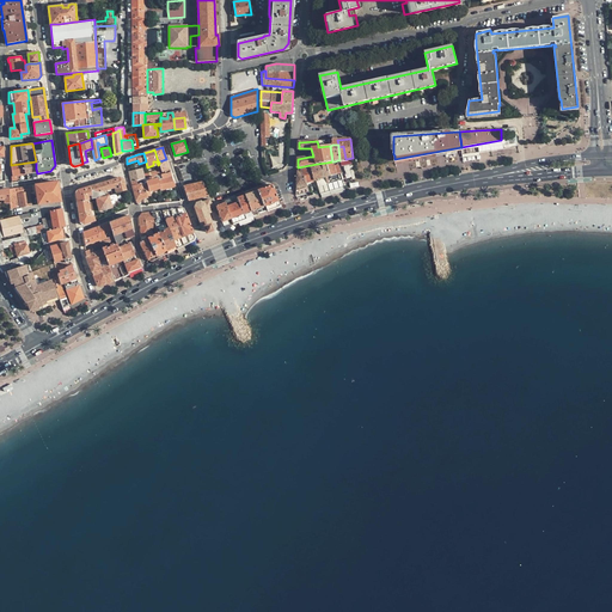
[(171,170),(166,159),(159,161),(159,164),(161,172),(171,170)]
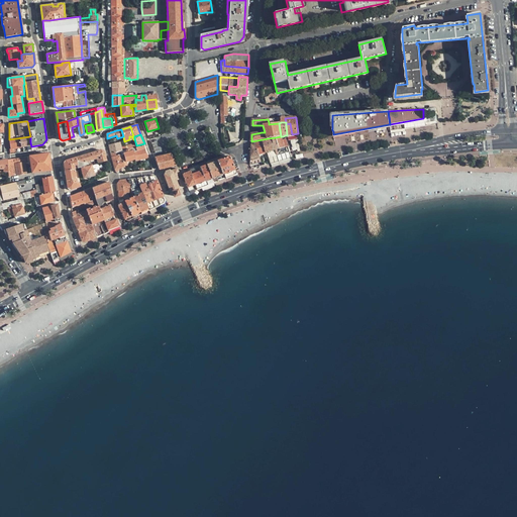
[(21,143),(22,143),(30,142),(30,136),(9,139),(11,148),(15,148),(21,147),(21,143)]
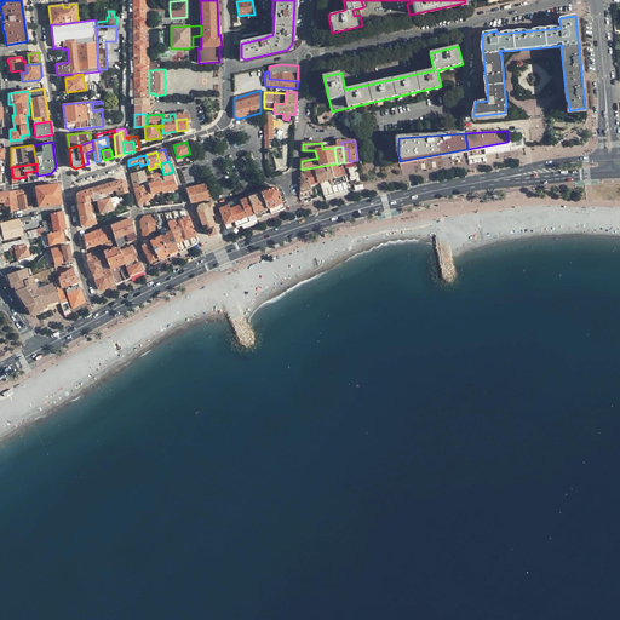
[(343,183),(342,177),(339,168),(338,164),(337,164),(331,165),(337,185),(343,183)]
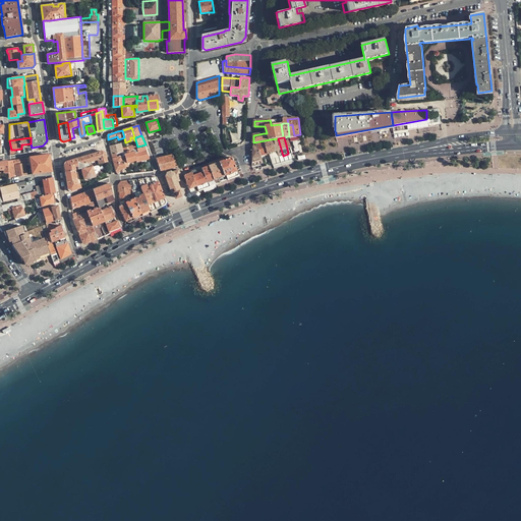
[(279,157),(283,156),(278,138),(270,139),(270,140),(265,141),(268,154),(277,152),(278,154),(279,157)]
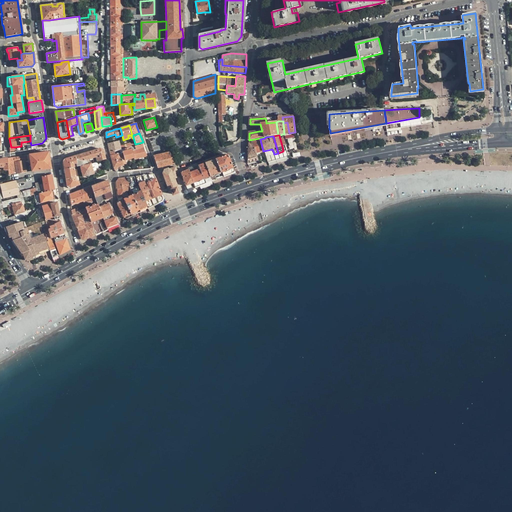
[(260,139),(249,143),(249,147),(254,145),(257,153),(263,151),(260,139)]
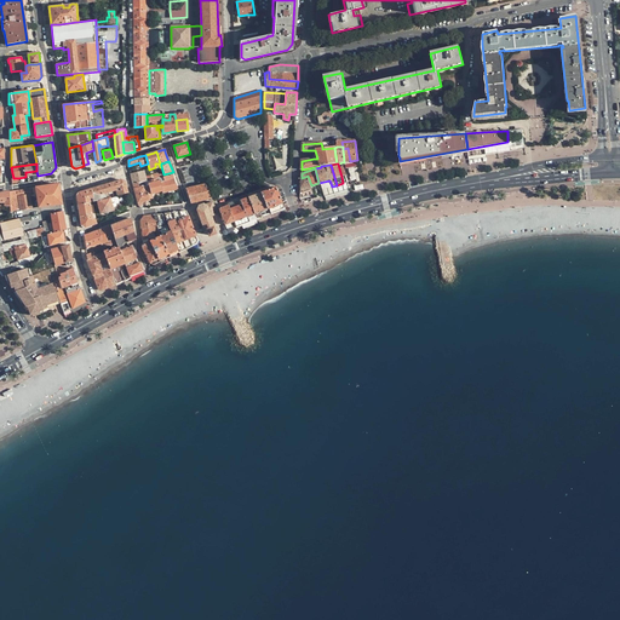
[(144,170),(131,173),(133,184),(145,182),(147,181),(144,170)]
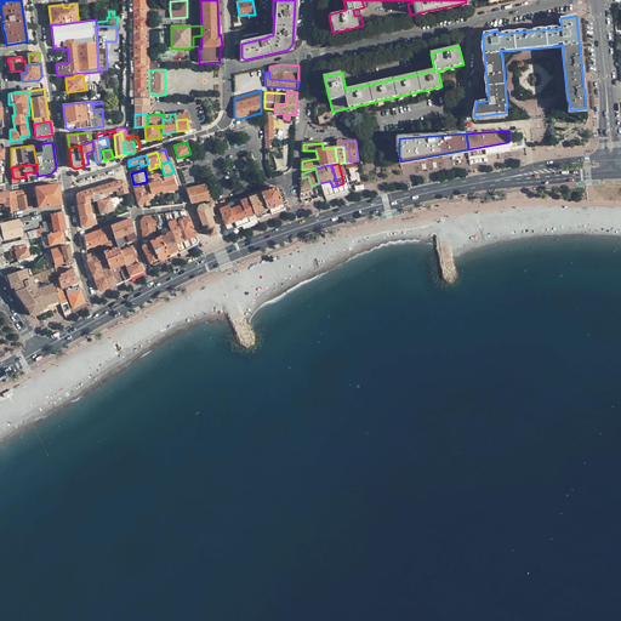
[(27,172),(28,183),(39,182),(38,176),(36,171),(27,172)]
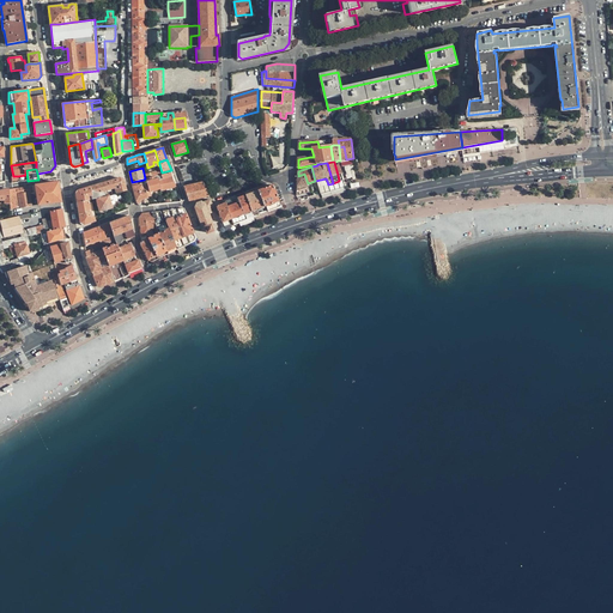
[(171,173),(163,175),(161,175),(157,176),(161,189),(162,190),(174,188),(171,173)]
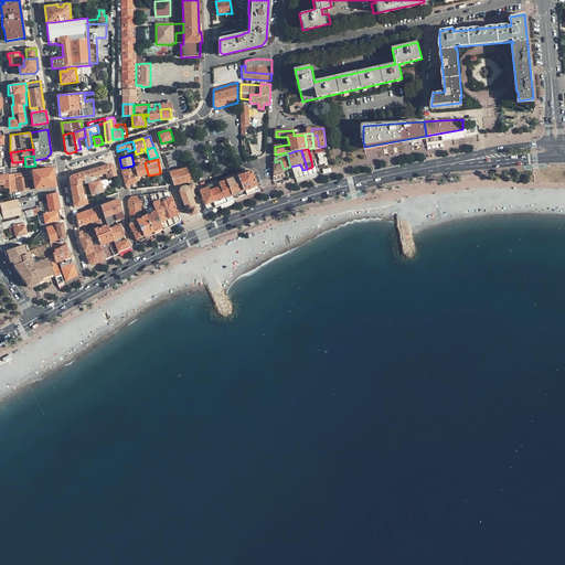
[(275,180),(285,177),(284,169),(280,160),(275,162),(274,176),(275,180)]
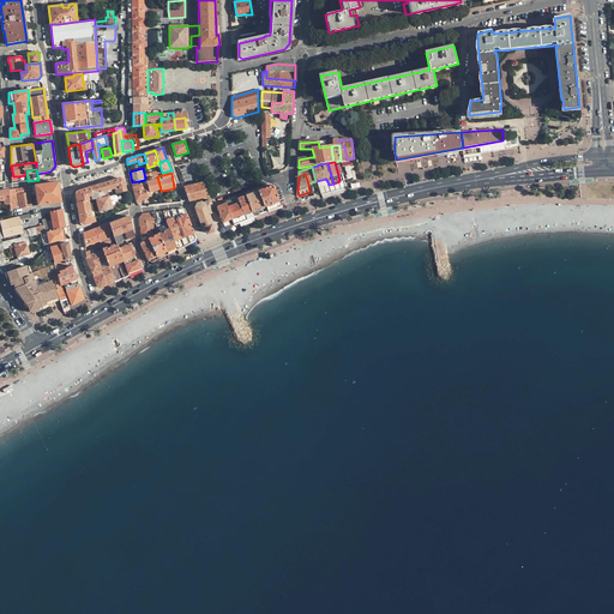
[(150,192),(161,190),(157,176),(151,178),(146,179),(145,179),(144,180),(148,194),(148,196),(150,194),(150,192)]
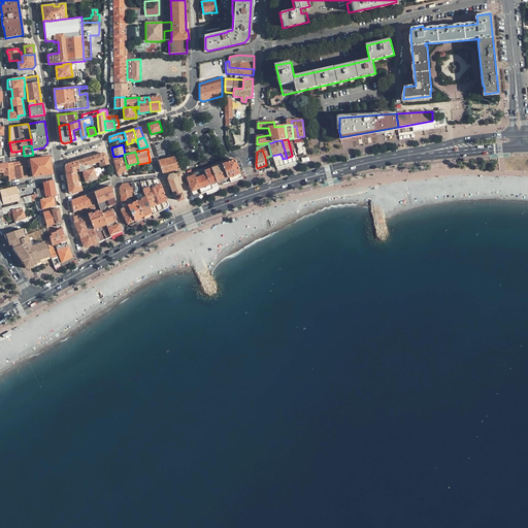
[(103,153),(93,156),(95,163),(99,162),(100,166),(108,164),(106,154),(104,153),(103,153)]
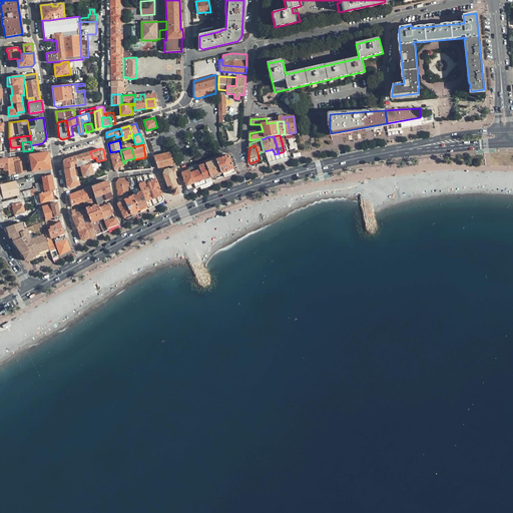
[(119,167),(124,165),(123,163),(123,162),(120,150),(110,152),(114,170),(118,170),(117,167),(119,167)]
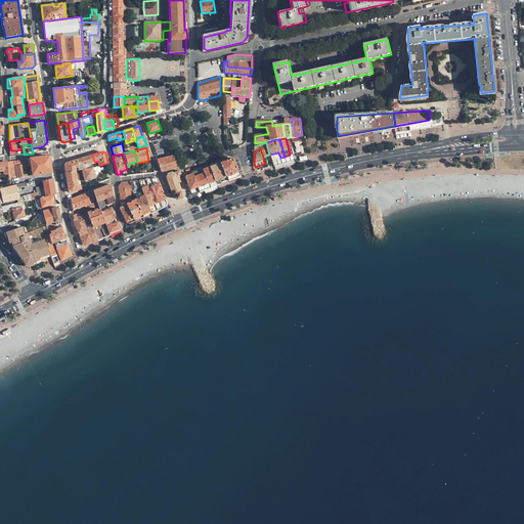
[(94,162),(92,155),(89,156),(77,160),(78,167),(79,171),(82,170),(85,169),(84,165),(89,164),(94,162)]
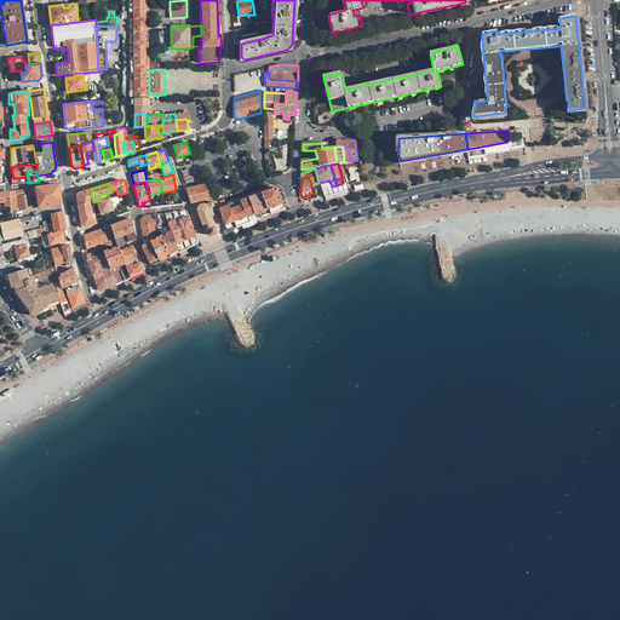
[(321,187),(325,195),(334,193),(332,187),(331,183),(321,187)]
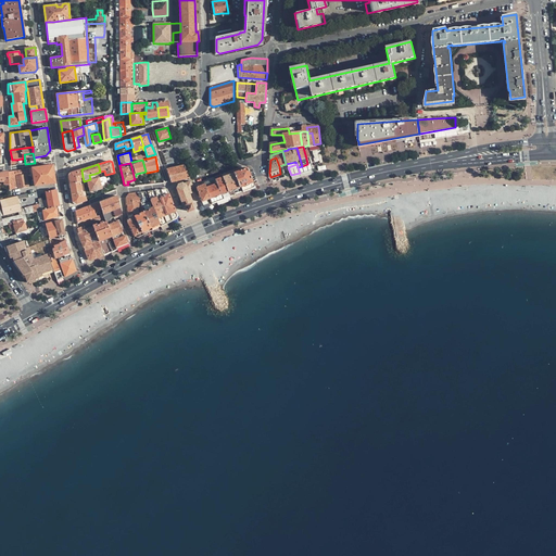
[(9,172),(9,185),(10,190),(55,182),(52,165),(9,172)]
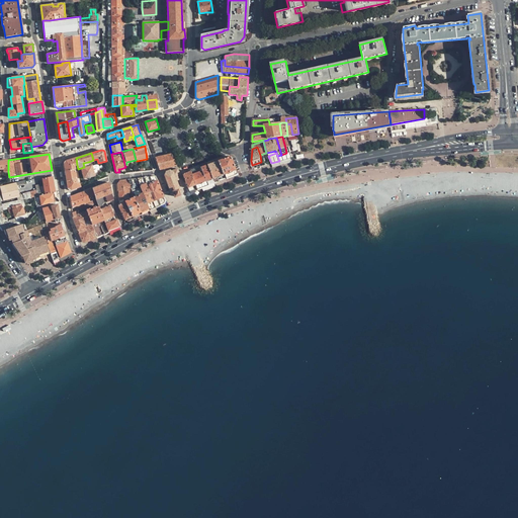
[(174,154),(155,158),(159,170),(178,165),(174,154)]
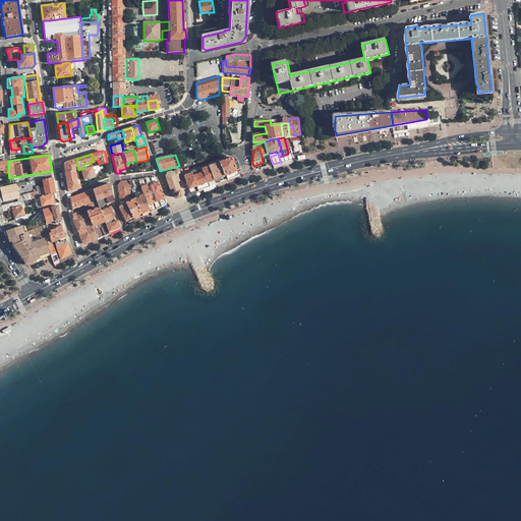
[(231,158),(225,160),(222,161),(219,162),(224,176),(226,175),(228,179),(238,175),(231,158)]
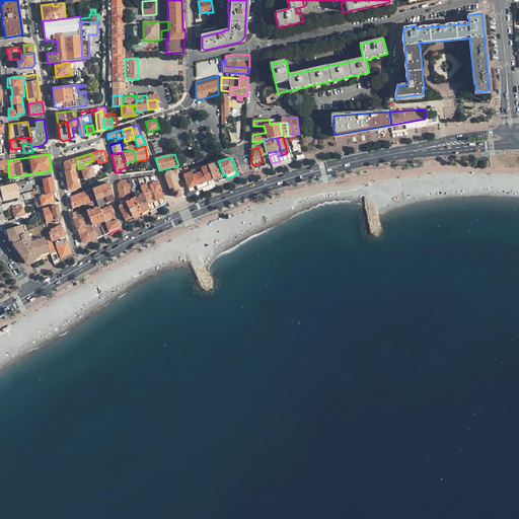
[(77,165),(76,158),(70,160),(66,161),(64,164),(65,172),(68,171),(74,170),(75,169),(75,166),(77,165)]
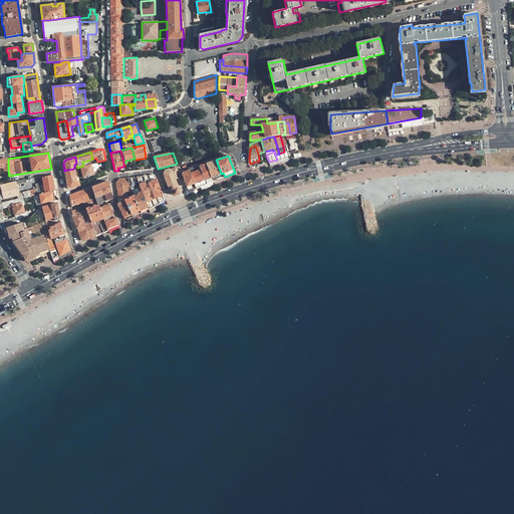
[(4,171),(8,171),(8,159),(0,160),(0,171),(0,168),(3,168),(4,171)]
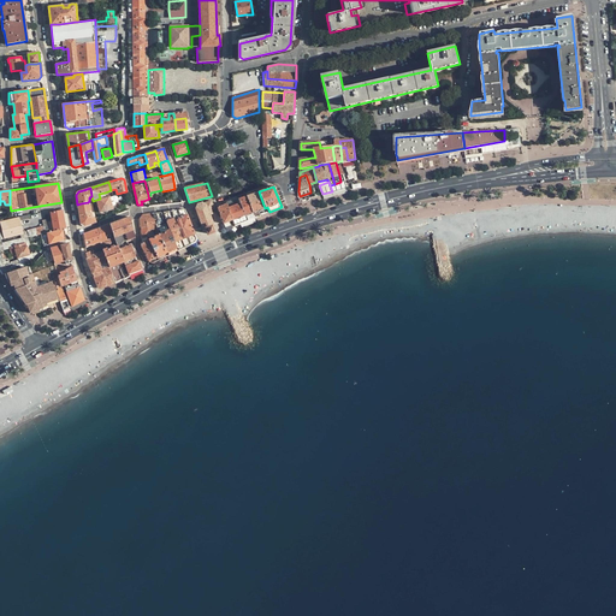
[(265,208),(259,191),(246,196),(254,218),(260,215),(259,211),(265,208)]
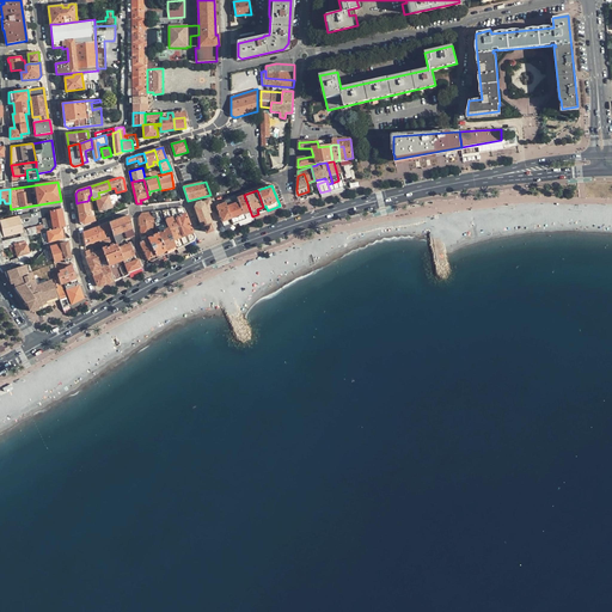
[(109,195),(106,196),(99,197),(96,199),(99,212),(112,208),(109,195)]
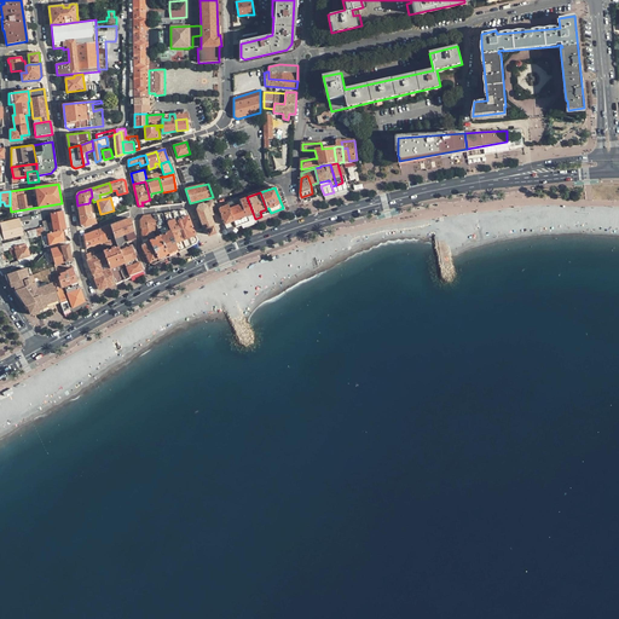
[(247,197),(239,201),(248,221),(255,219),(247,197)]
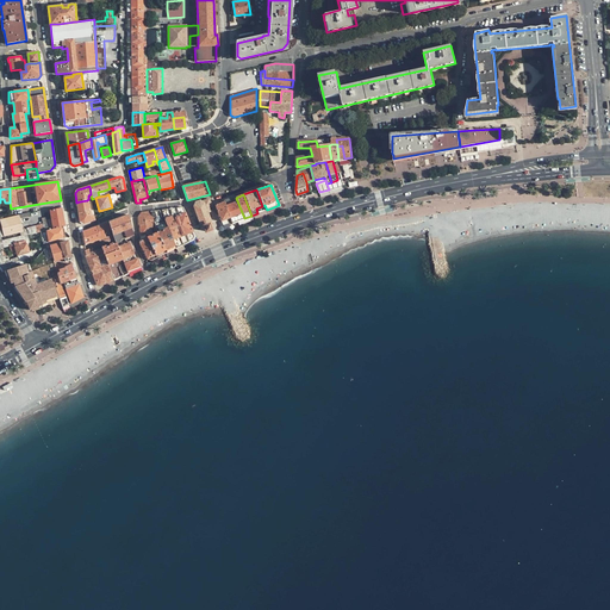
[(204,228),(206,231),(211,230),(210,225),(212,224),(207,213),(211,212),(209,206),(212,205),(209,198),(201,201),(200,200),(195,203),(193,206),(191,207),(194,218),(197,217),(201,229),(204,228)]
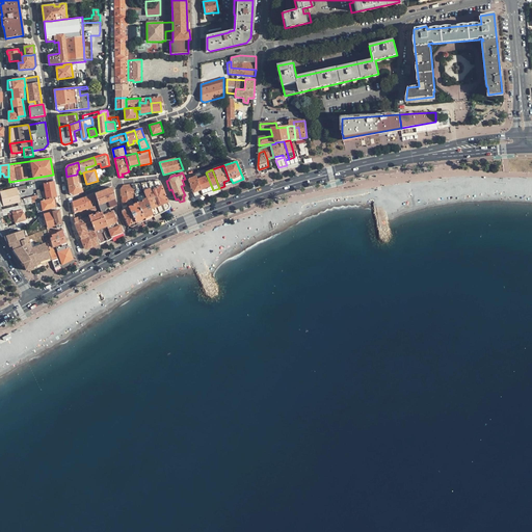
[(195,177),(201,190),(203,194),(207,192),(213,190),(206,173),(200,175),(195,177)]
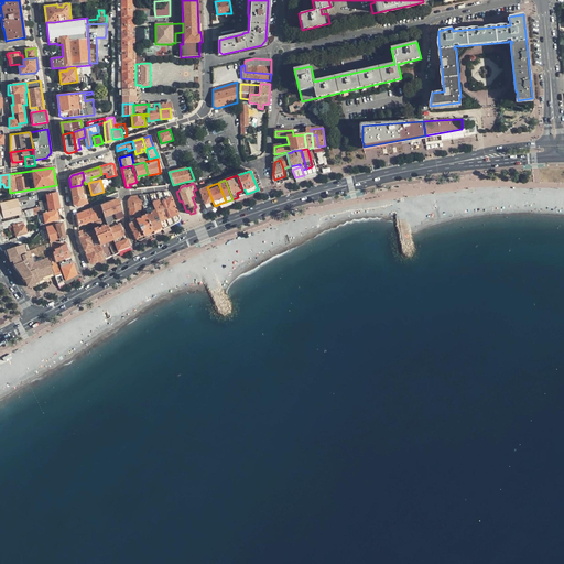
[(86,195),(85,186),(82,187),(82,186),(80,187),(80,185),(74,186),(71,187),(73,197),(83,195),(85,195),(86,195)]
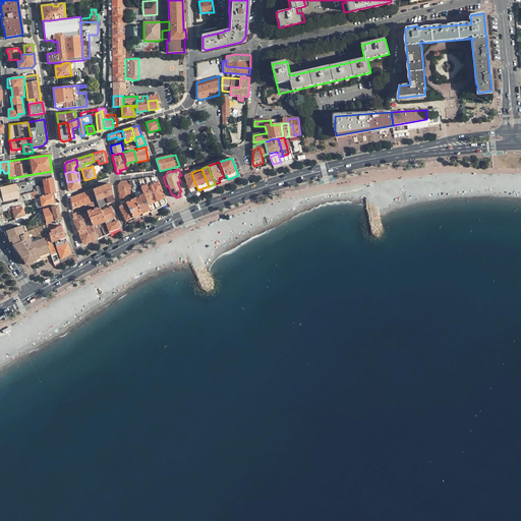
[(196,186),(191,173),(183,176),(189,189),(196,186)]
